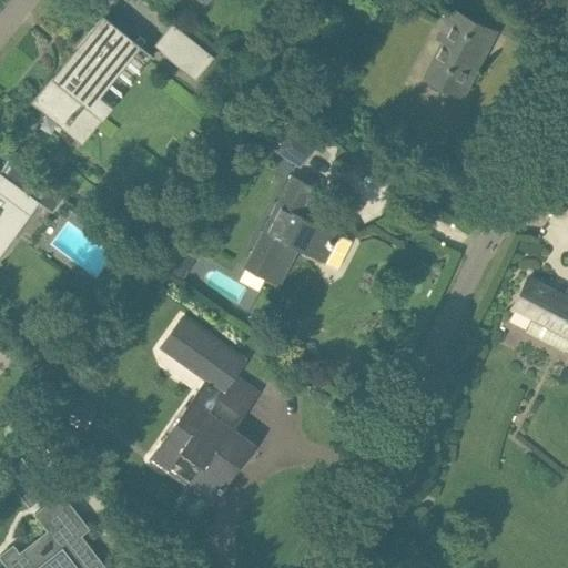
[(495,31),(452,9),(442,28),(447,31),(426,77),(462,95),(495,31)]
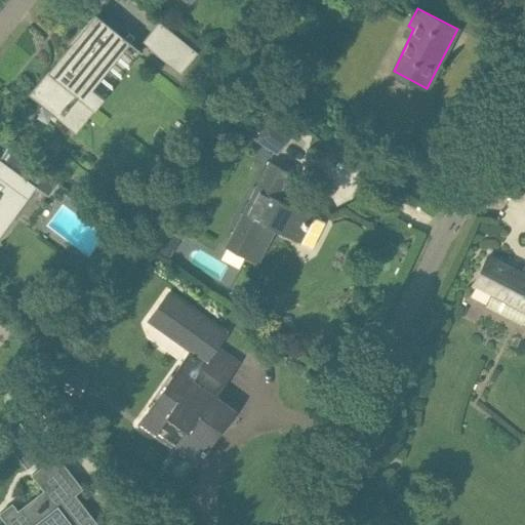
[(99,16),(58,67),(53,63),(29,93),(30,93),(34,89),(62,112),(57,117),(76,131),(96,106),(79,92),(125,36),(114,26),(95,10),(94,12),(99,16)]
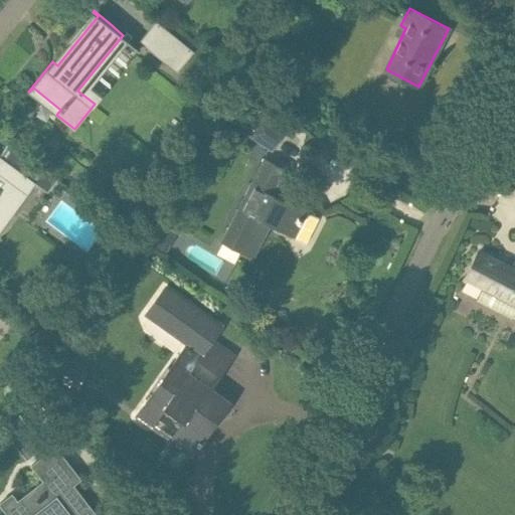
[(193,50),(156,20),(139,40),(177,71),(193,50)]
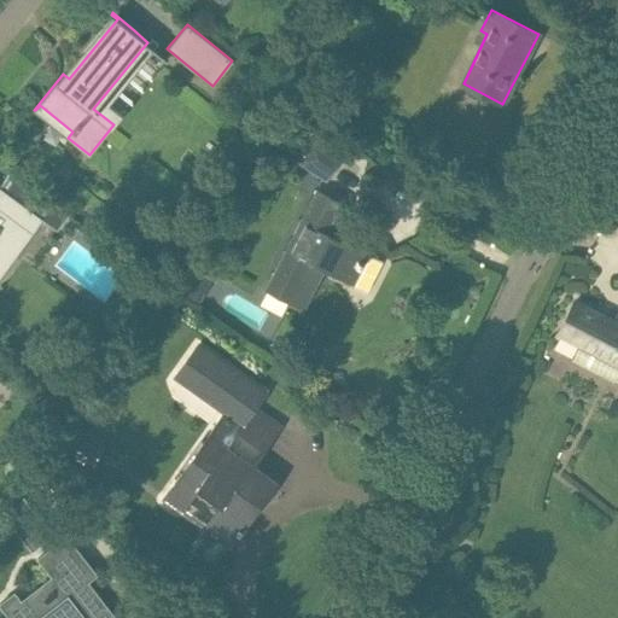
[(243,75),(232,88),(246,99),(257,87),(243,75)]
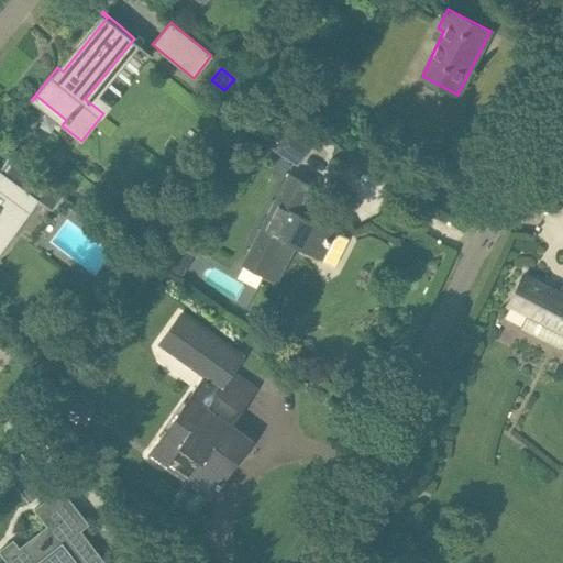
[(313,141),(285,122),(268,146),(297,165),(313,141)]
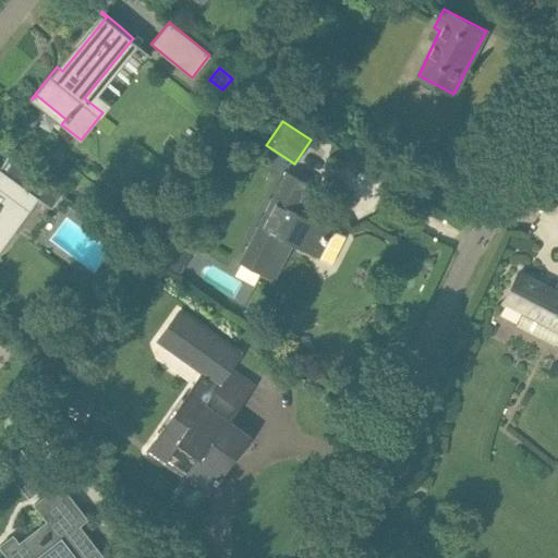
[(63,195),(9,155),(0,166),(0,169),(53,209),(63,195)]
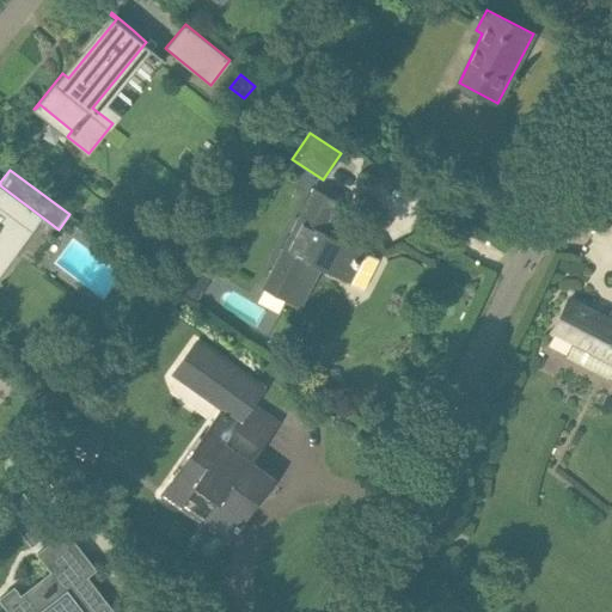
[(378,258),(324,230),(338,200),(312,187),(261,287),(287,300),(308,259),(362,288),(378,258)]
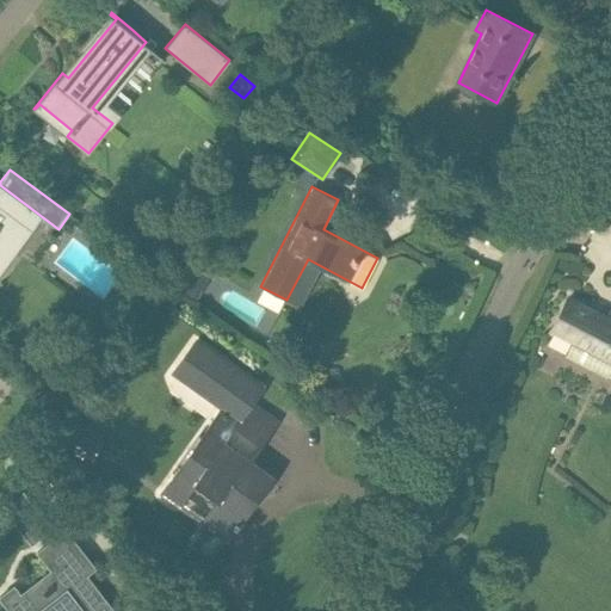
[(34,229),(0,204),(0,257),(6,250),(14,255),(34,229)]
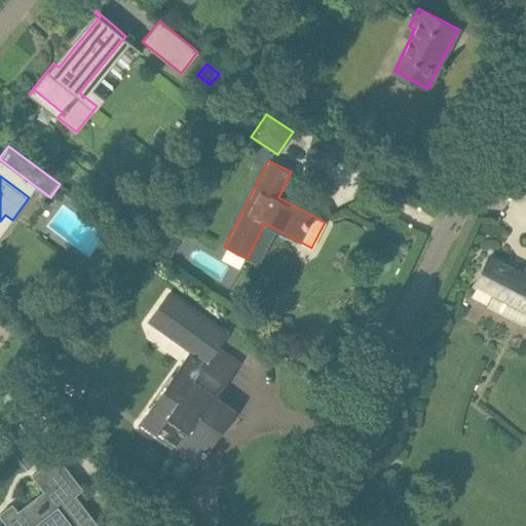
[(155,249),(170,257),(180,240),(165,231),(155,249)]
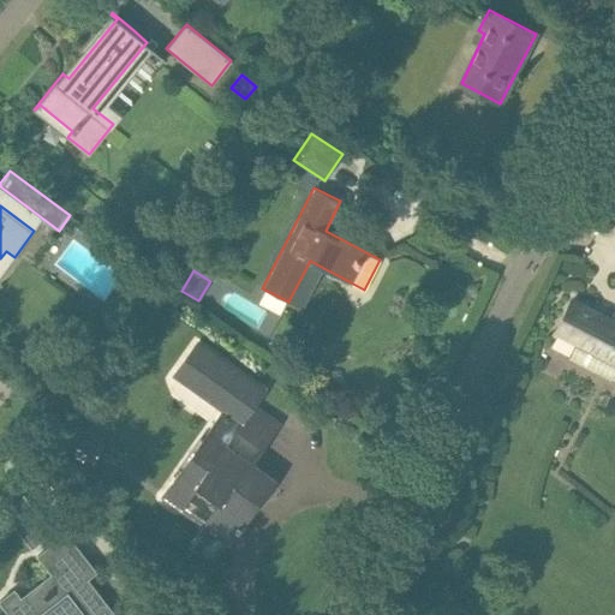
[(614,320),(573,298),(555,333),(614,363),(614,320)]
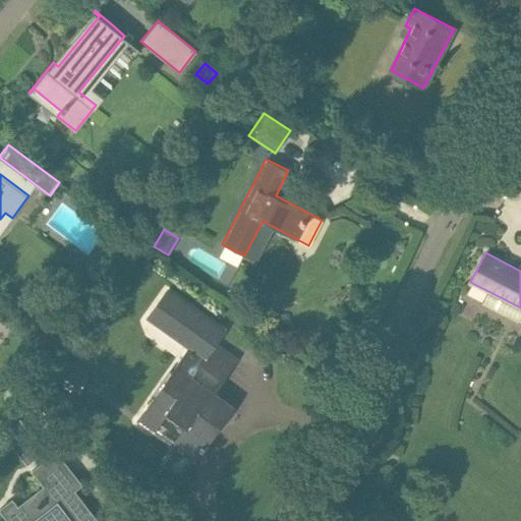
[(172,443),(178,447),(194,459),(209,440),(205,437),(211,428),(216,431),(231,410),(233,407),(191,377),(200,363),(223,381),(237,360),(221,348),(212,342),(223,327),(167,287),(148,315),(189,345),(137,418),(154,430),(167,412),(184,425),(172,443)]
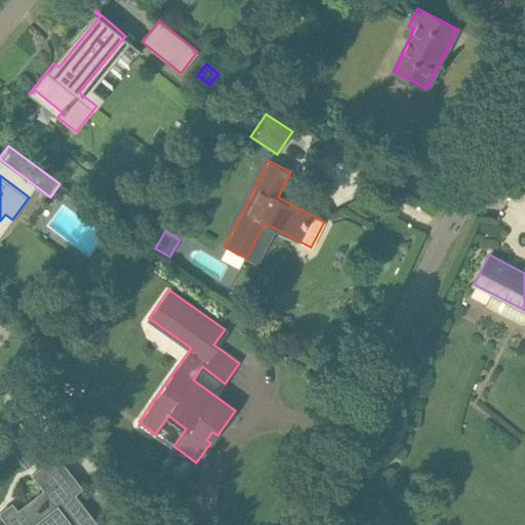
[(68,373),(56,368),(54,373),(67,377),(62,390),(81,398),(89,378),(70,370),(68,373)]
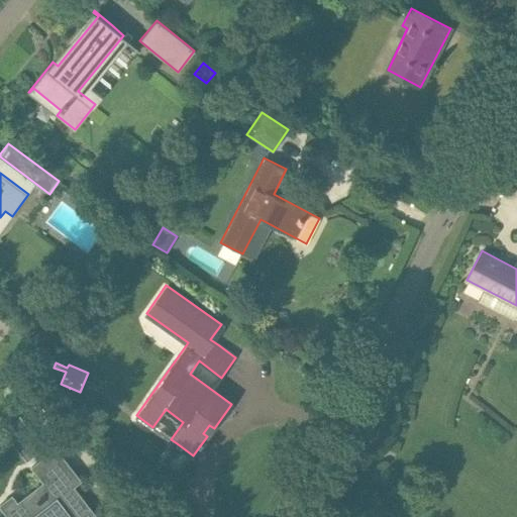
[(12,495),(0,504),(0,505),(9,516),(97,516),(74,486),(81,480),(56,448),(35,463),(50,483),(21,506),(12,495)]
